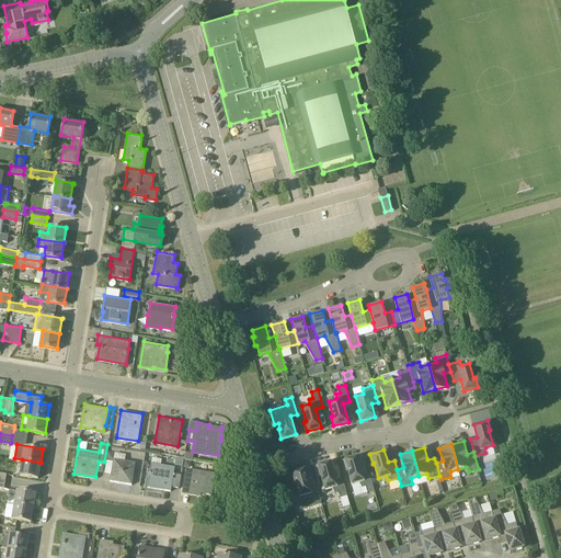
[(357,455),(343,459),(345,468),(347,468),(352,484),(359,481),(362,486),(366,485),(367,490),(374,489),(369,471),(363,474),(357,455)]
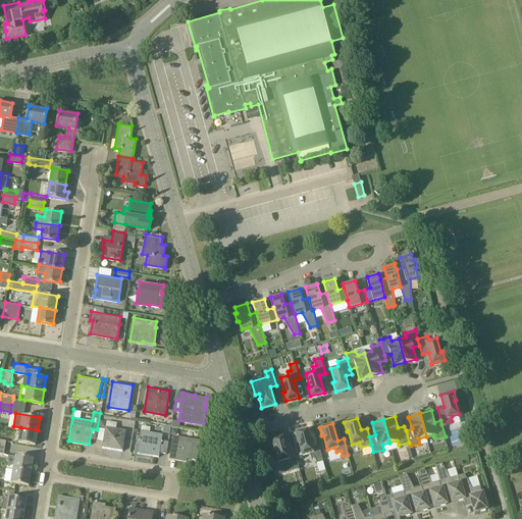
[(125,428),(116,427),(106,425),(102,446),(122,449),(125,428)]
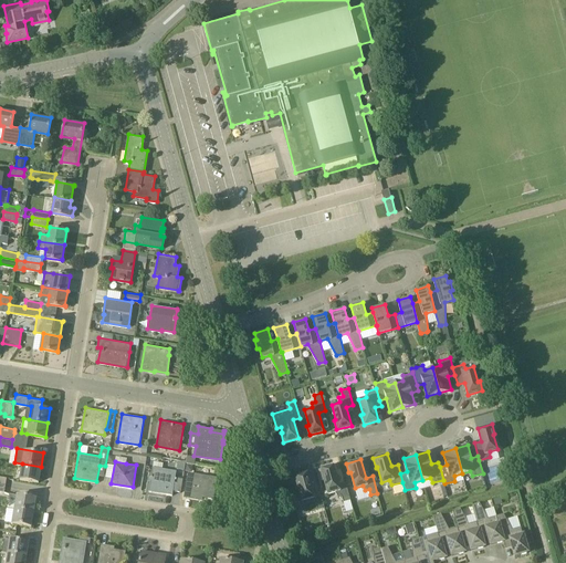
[(22,464),(20,478),(39,481),(41,467),(22,464)]
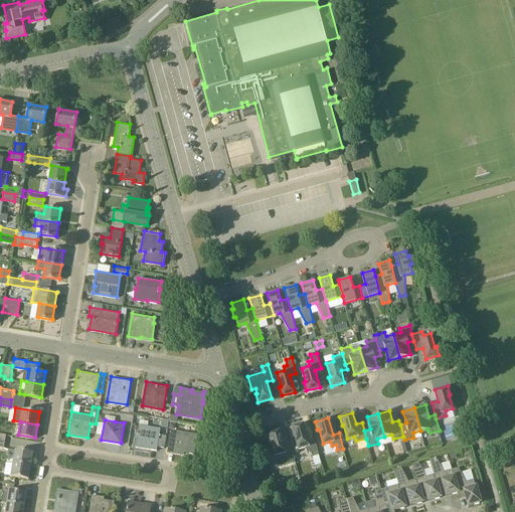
[(314,438),(308,440),(304,422),(290,425),(293,435),(294,435),(298,449),(305,447),(308,451),(311,450),(312,455),(319,454),(314,438)]
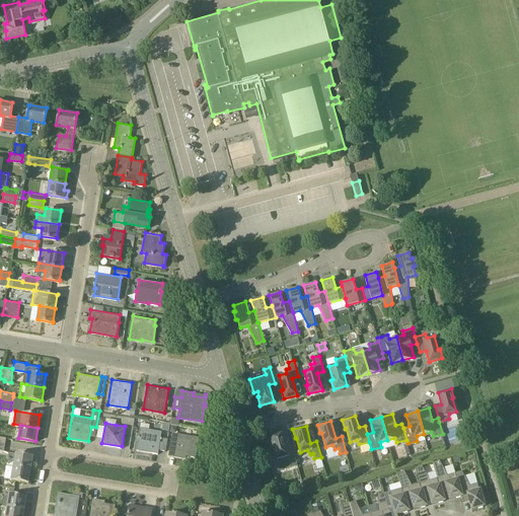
[(161,431),(140,427),(136,449),(158,452),(161,431)]
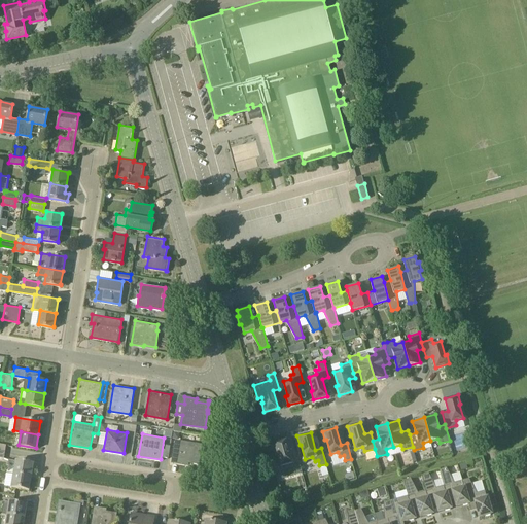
[(297,454),(291,456),(286,439),(272,443),(275,452),(277,451),(281,465),(279,466),(281,477),(302,470),(297,454)]
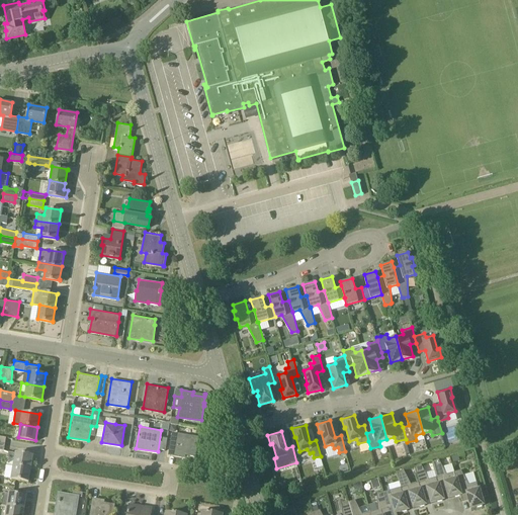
[(190,435),(172,432),(169,453),(181,455),(182,452),(195,454),(197,438),(190,437),(190,435)]
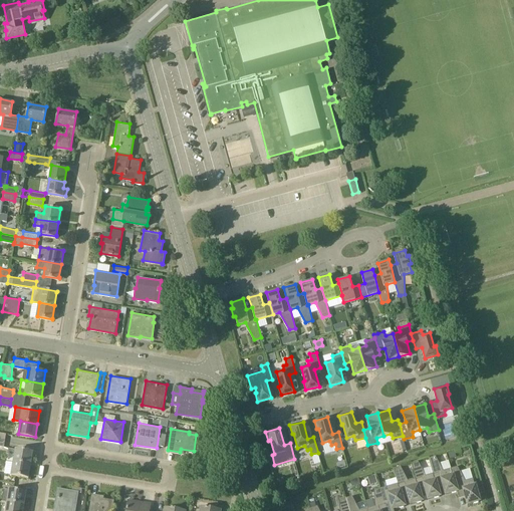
[(30,464),(32,451),(8,447),(7,452),(15,453),(13,461),(30,464)]
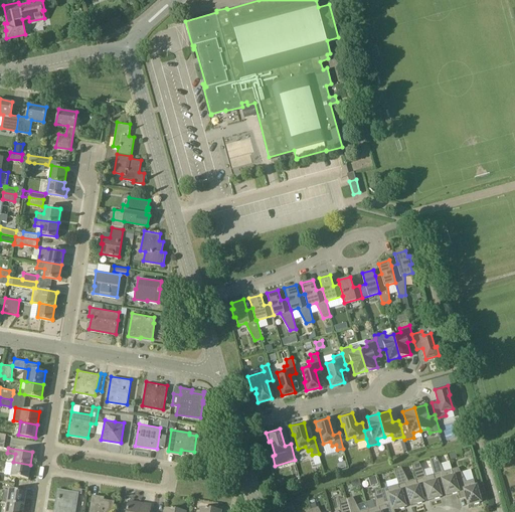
[(435,473),(438,486),(444,484),(447,493),(446,493),(446,494),(457,491),(458,491),(452,468),(444,470),(437,456),(430,458),(435,473)]
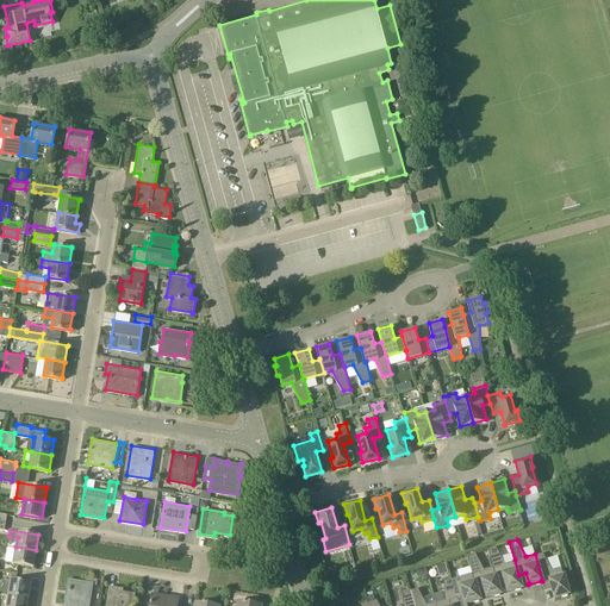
[(509,542),(514,560),(505,562),(496,545),(489,548),(493,566),(498,580),(505,579),(508,589),(508,591),(521,587),(522,587),(518,575),(515,560),(509,542)]
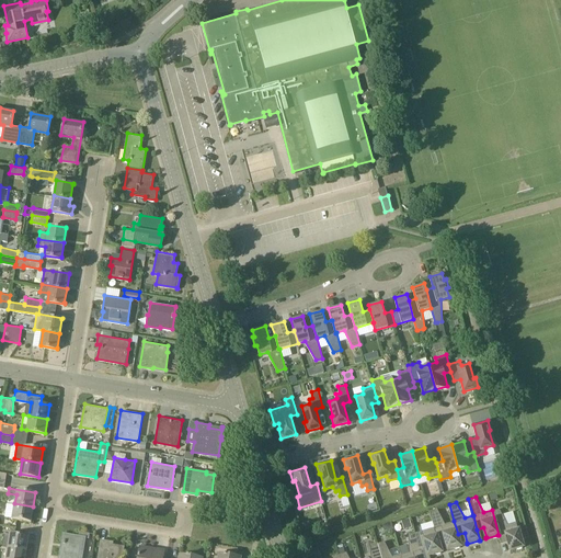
[(484,511),(492,509),(490,500),(481,502),(484,511)]
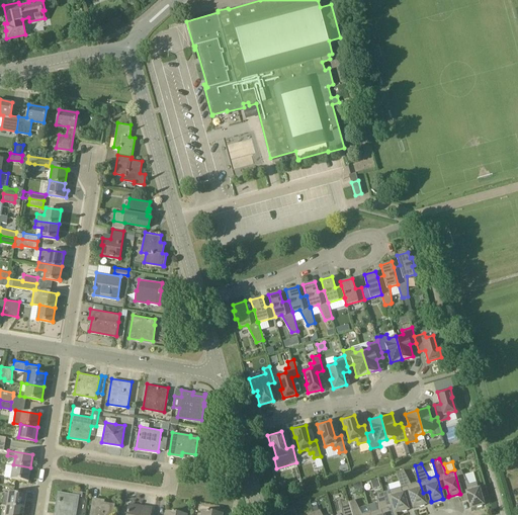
[(13,464),(11,478),(28,481),(30,467),(13,464)]
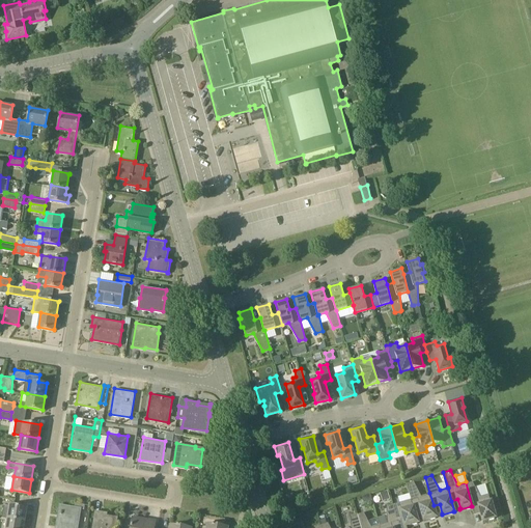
[(413,480),(411,481),(418,510),(421,509),(424,519),(423,519),(424,520),(435,517),(436,517),(437,517),(434,505),(429,493),(421,495),(413,480)]
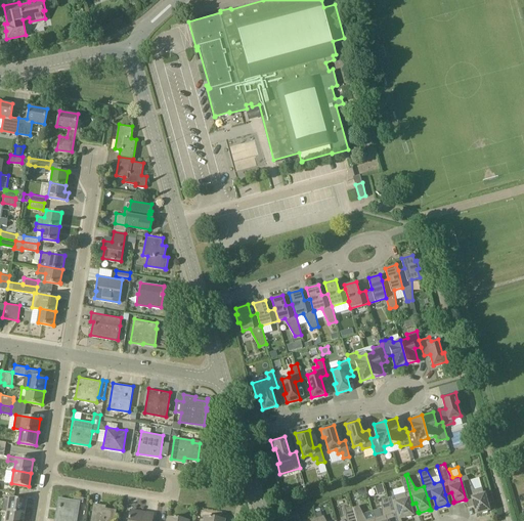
[(466,474),(460,476),(468,505),(474,503),(476,512),(476,513),(487,510),(488,510),(486,503),(490,502),(491,502),(486,492),(485,492),(485,493),(484,493),(482,486),(474,488),(470,480),(466,474)]
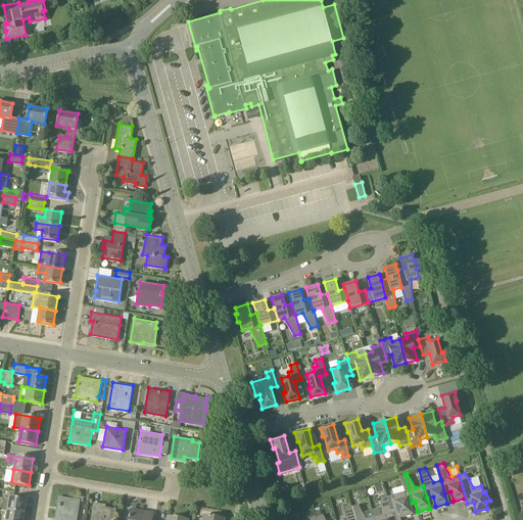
[(400,475),(405,490),(387,495),(394,519),(400,519),(400,515),(402,514),(402,516),(411,514),(412,513),(409,503),(412,503),(405,474),(400,475)]
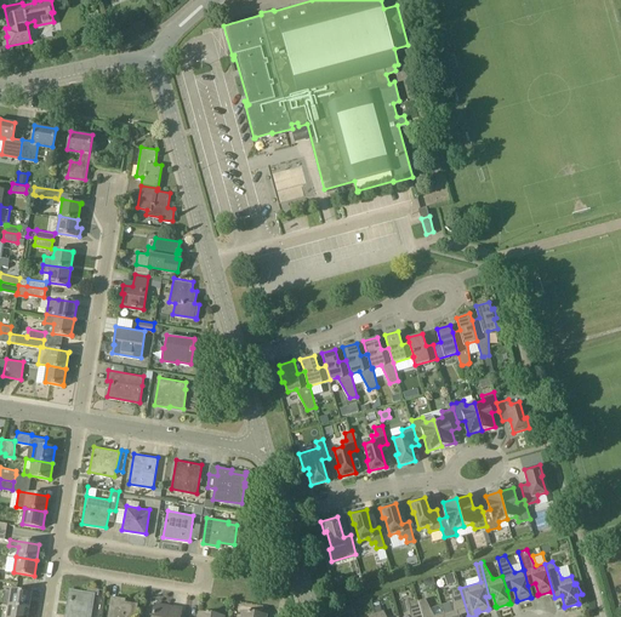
[(446,583),(456,581),(453,571),(444,573),(446,583)]
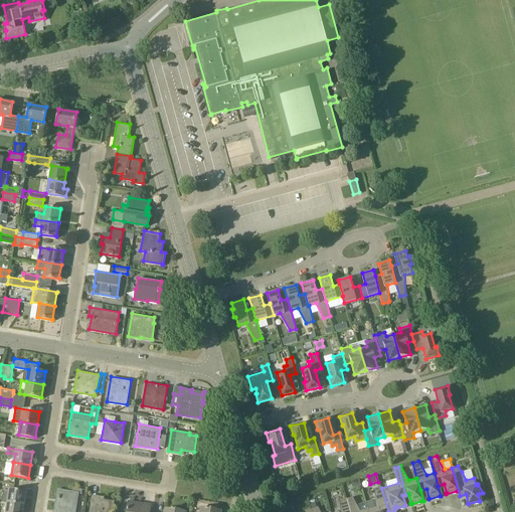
[(351,479),(351,480),(352,486),(361,484),(359,478),(359,477),(351,479)]
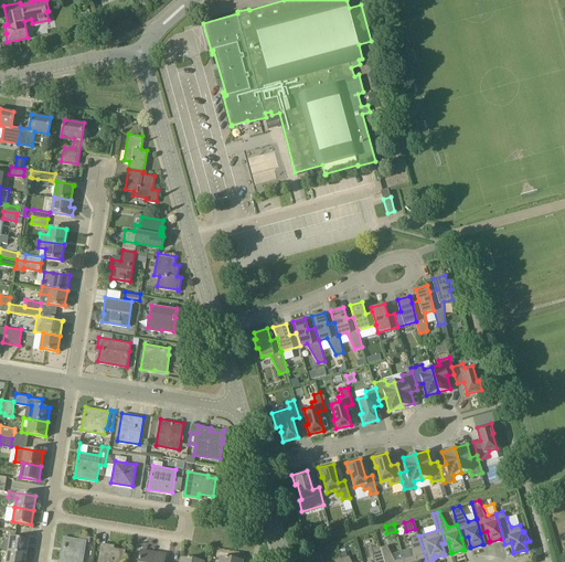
[(8,551),(27,554),(29,540),(4,536),(2,550),(8,551)]
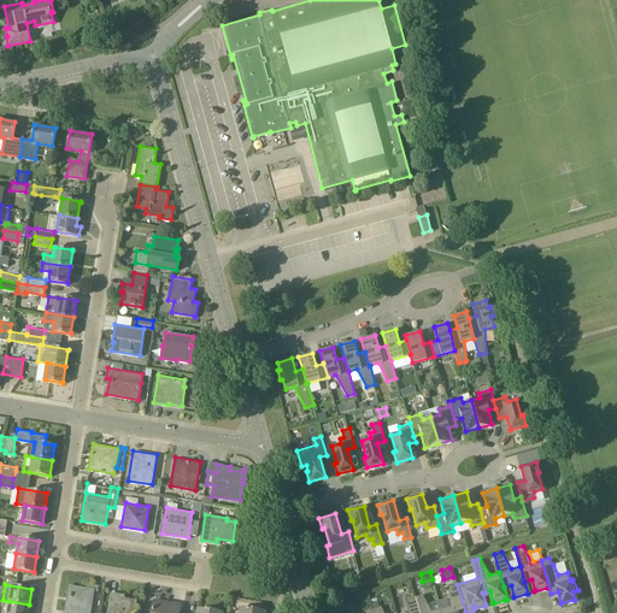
[(465,612),(457,584),(448,587),(450,606),(441,608),(441,612),(465,612)]
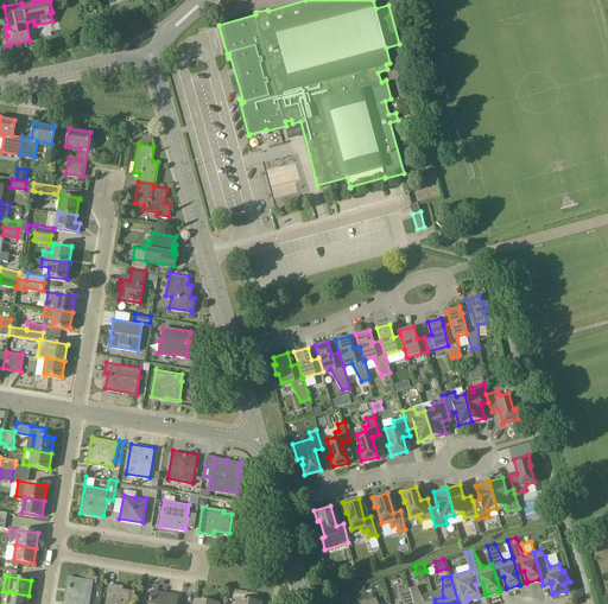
[(87,603),(92,580),(70,577),(69,584),(68,586),(69,586),(68,592),(65,592),(63,603),(87,603)]
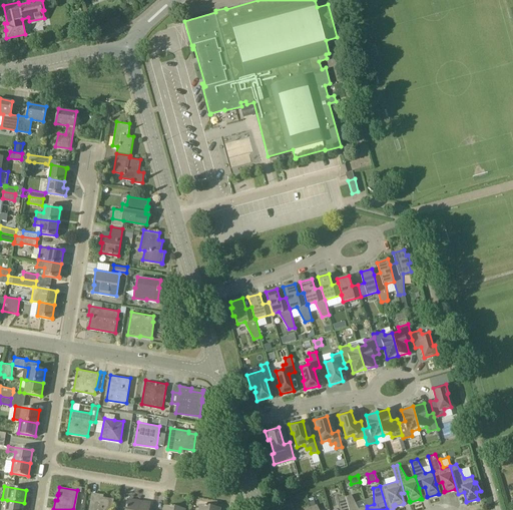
[(111,509),(113,498),(103,497),(99,496),(99,493),(92,492),(88,509),(111,509)]
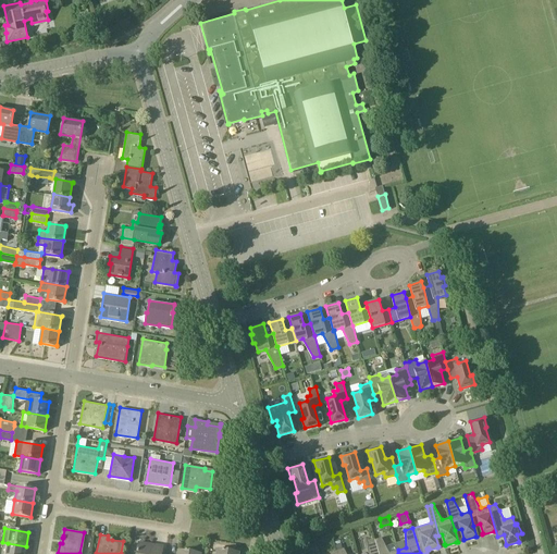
[(398,553),(398,550),(390,552),(382,537),(374,539),(379,553),(398,553)]
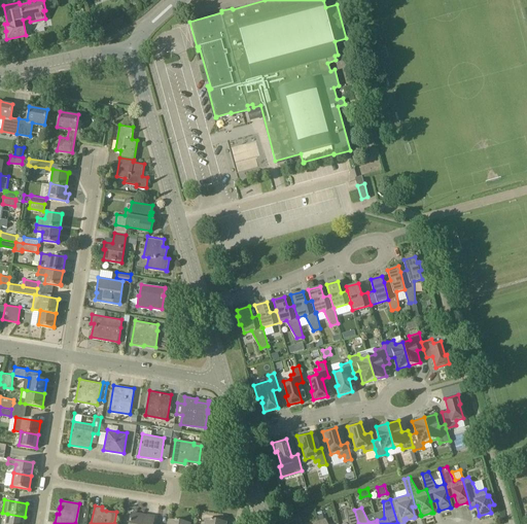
[(358,523),(354,510),(348,511),(348,523),(358,523)]
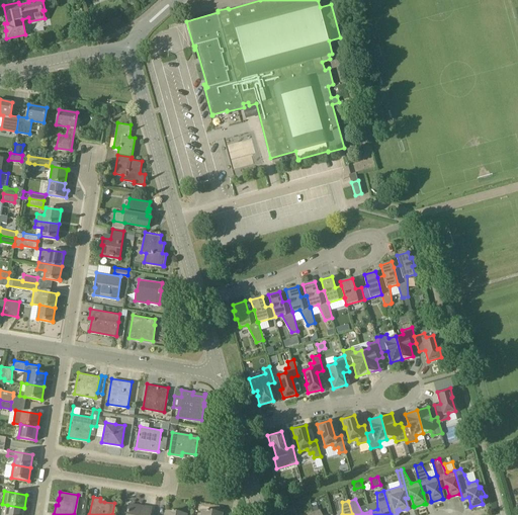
[(150,514),(152,507),(128,503),(126,514),(150,514)]
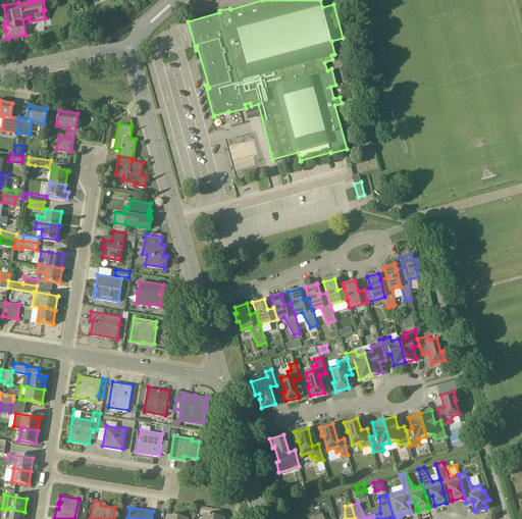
[(22,518),(24,512),(7,509),(4,518),(22,518)]
